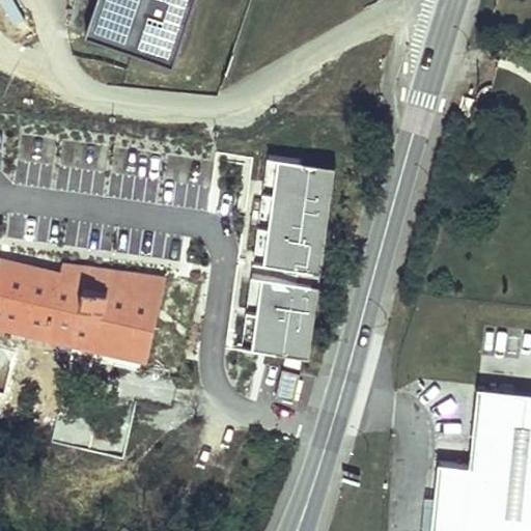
[(100,0),(89,33),(175,62),(195,0),(100,0)]
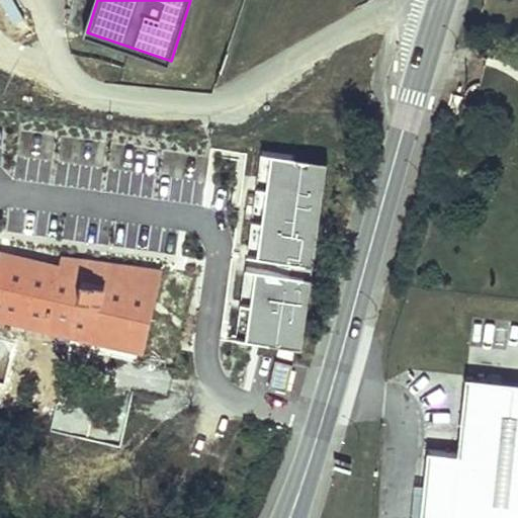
[(322,166),(261,158),(247,260),(308,268),(322,166)]
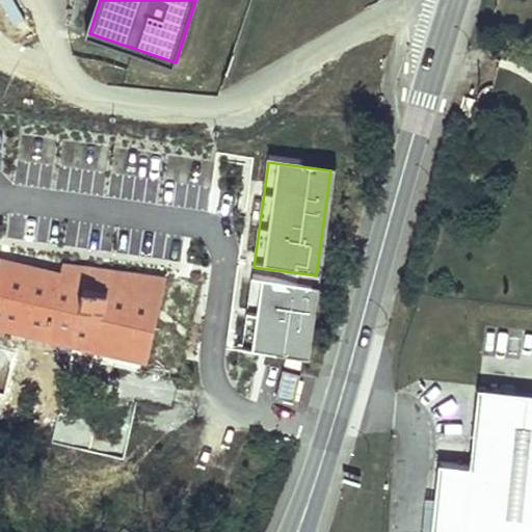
[(0,322),(143,355),(163,275),(84,266),(83,281),(61,277),(61,270),(0,256),(0,322)]
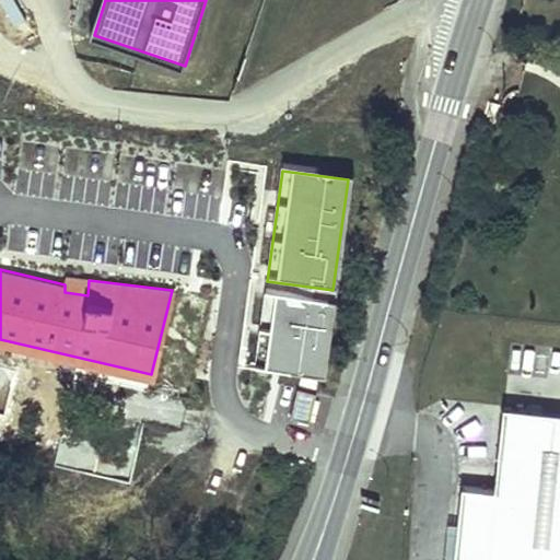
[(89,280),(66,277),(65,284),(65,292),(88,295),(89,280)]
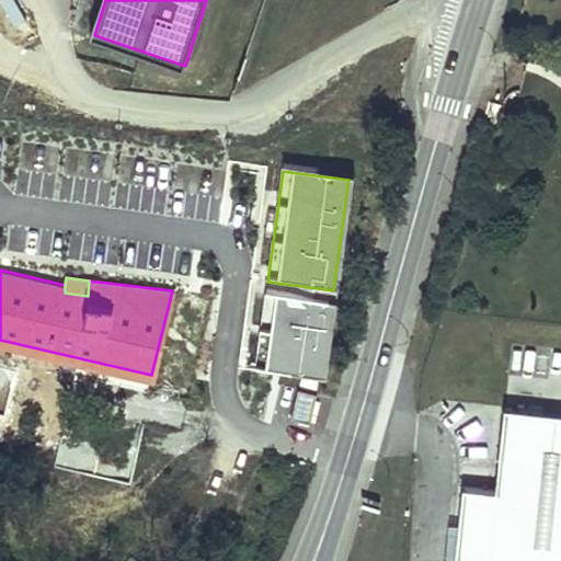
[(331,302),(264,296),(255,371),(322,379),(331,302)]
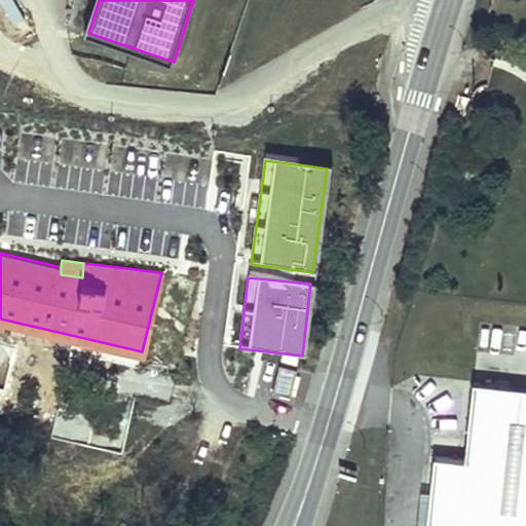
[(525,525),(525,387),(473,382),(464,459),(435,456),(426,525),(525,525)]
